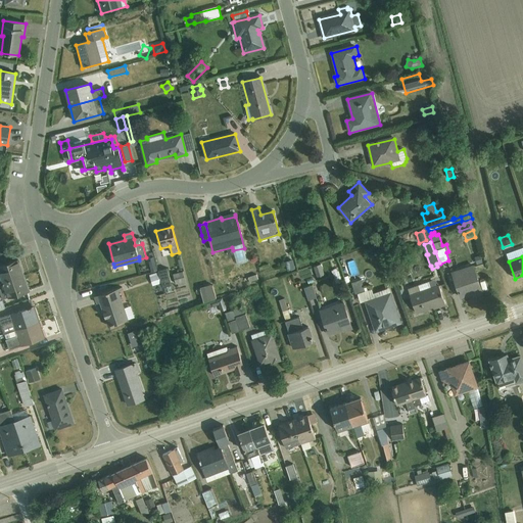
[(151,260),(148,262),(151,272),(157,271),(154,257),(150,257),(151,260)]
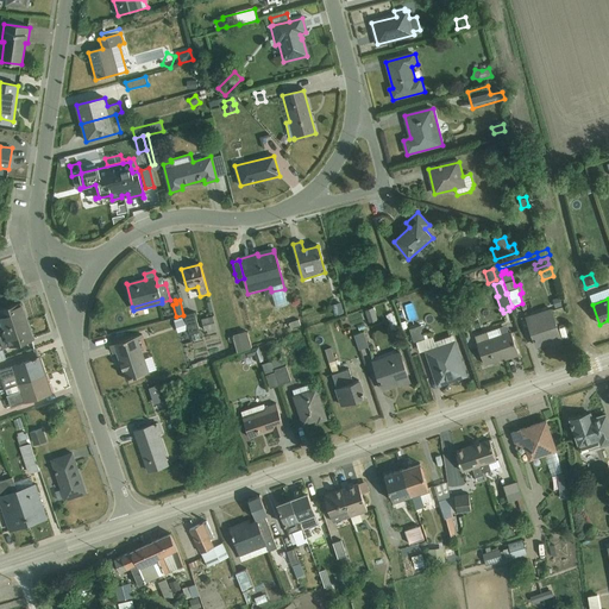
[(406,301),(399,303),(402,314),(409,312),(406,301)]
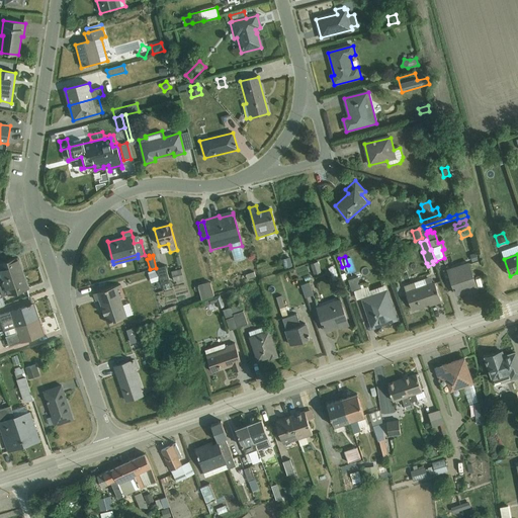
[(0,280),(23,273),(18,258),(0,263),(0,280)]
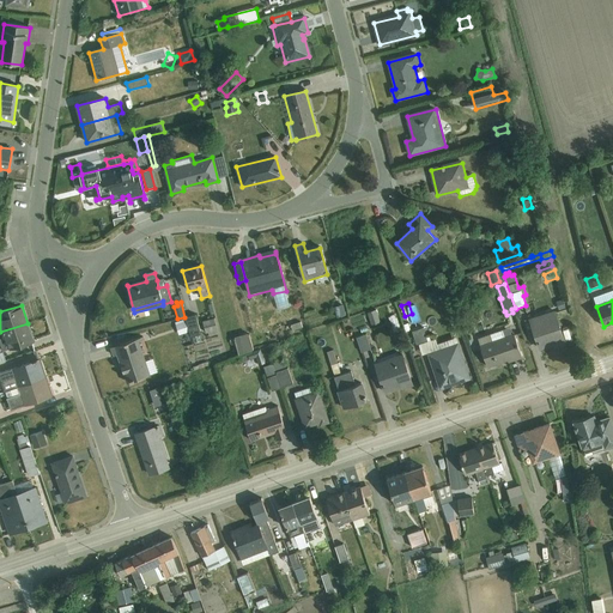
[(343,305),(334,308),(337,319),(346,315),(343,305)]
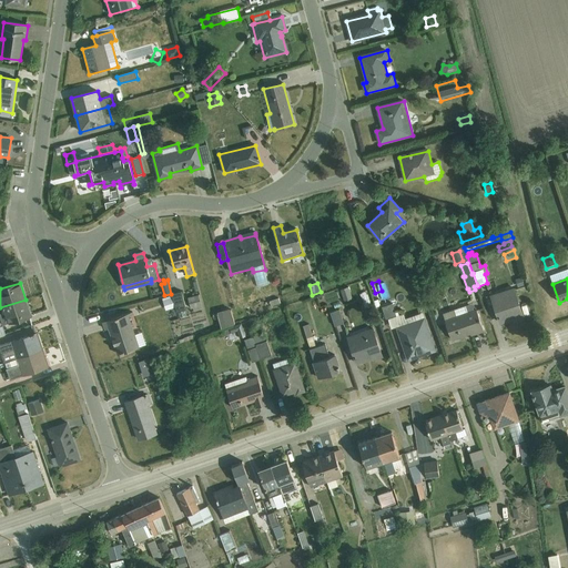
[(348,287),(341,291),(344,302),(353,300),(348,287)]
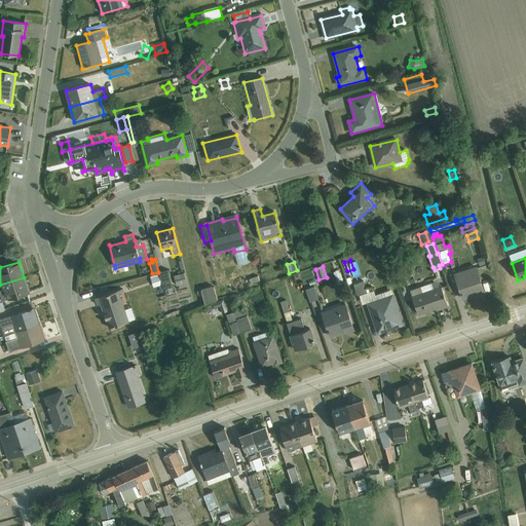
[(476,267),(454,273),(462,300),(472,297),(471,295),(475,294),(476,297),(485,294),(476,267)]
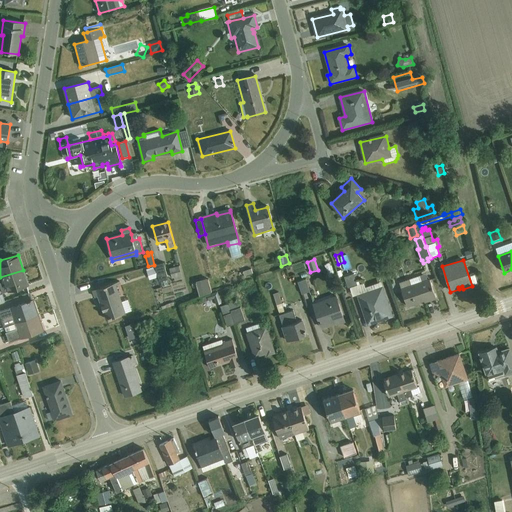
[(155,266),(158,277),(159,282),(168,279),(163,263),(155,266)]
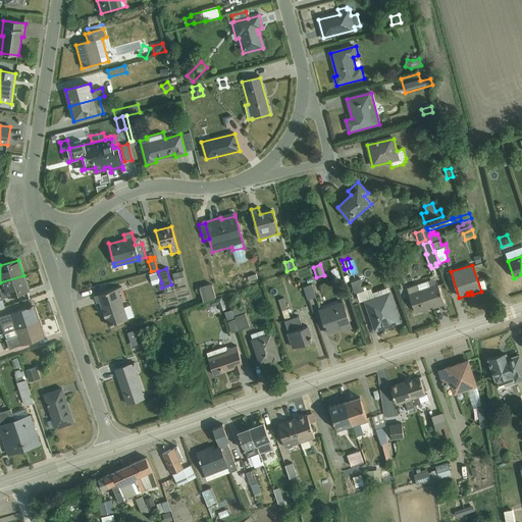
[(161,282),(158,271),(149,273),(152,285),(161,282)]
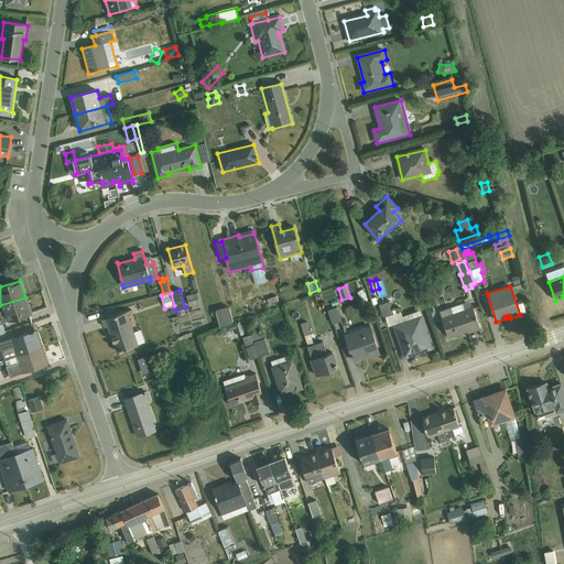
[(197,293),(186,296),(190,307),(192,306),(193,310),(201,307),(197,293)]
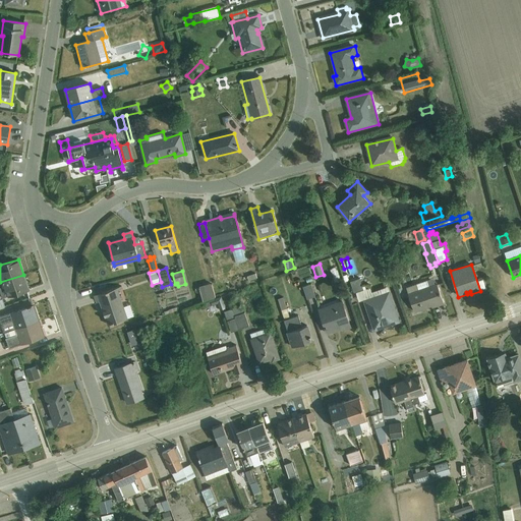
[(250,273),(243,275),(245,283),(253,280),(250,273)]
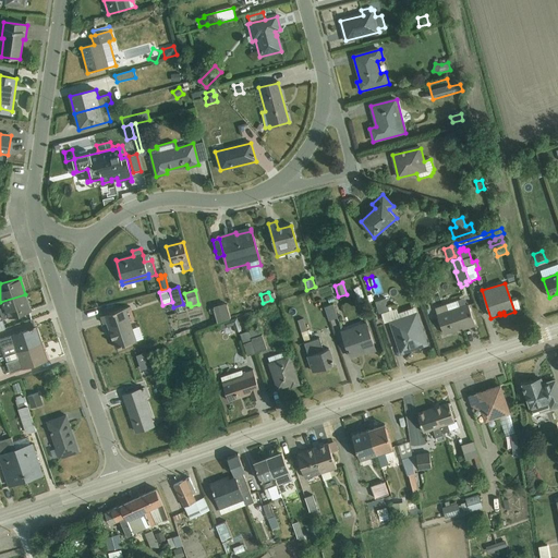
[(25,294),(0,302),(0,313),(2,319),(31,311),(25,294)]
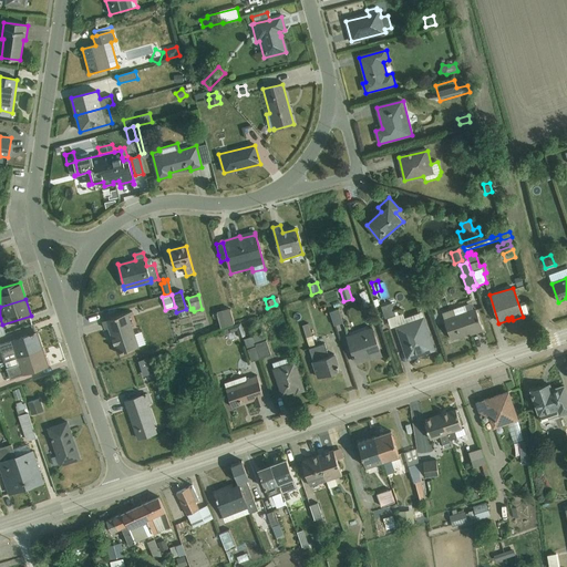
[(412,350),(414,357),(433,350),(421,313),(404,318),(403,313),(399,315),(397,311),(394,311),(391,303),(381,307),(385,319),(387,319),(390,329),(397,326),(405,352),(412,350)]
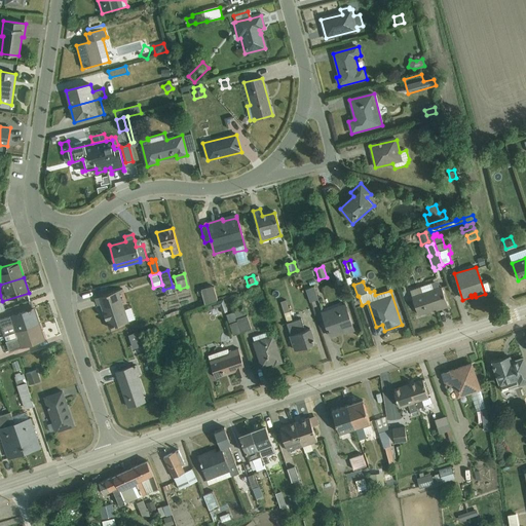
[(434,290),(430,284),(410,291),(418,315),(436,309),(436,311),(448,307),(441,287),(439,288),(434,290)]
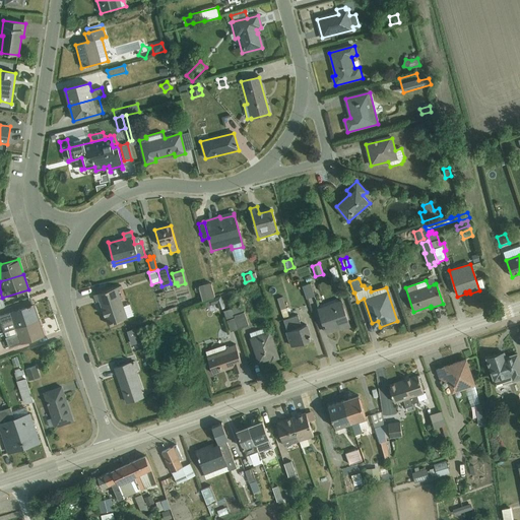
[(259,282),(238,289),(240,295),(261,287),(259,282)]
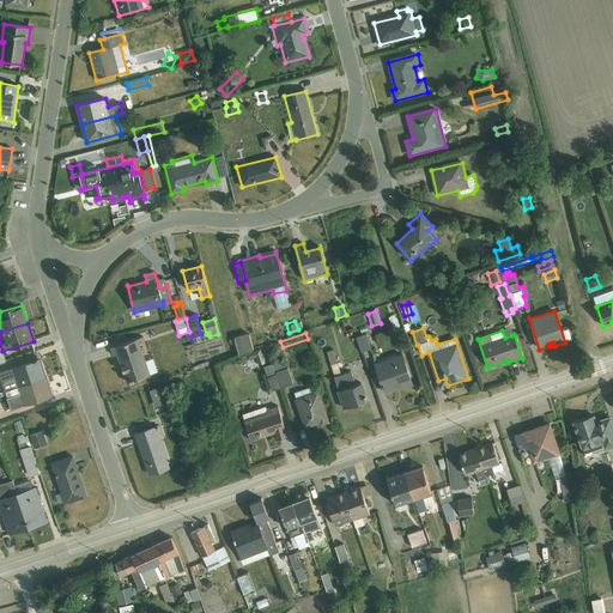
[(248,334),(235,338),(238,354),(254,350),(249,335),(248,335),(248,334)]
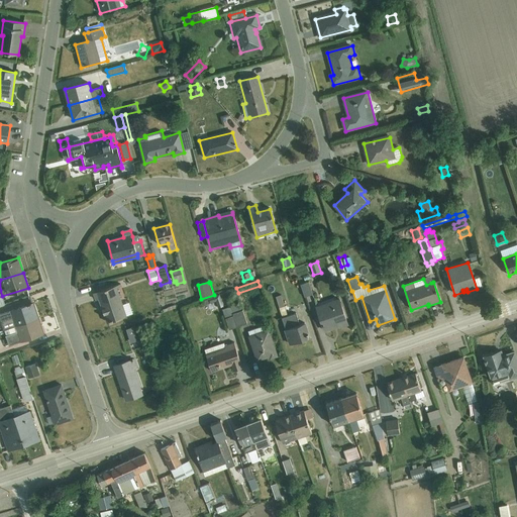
[(309,283),(301,286),(305,297),(313,295),(309,283)]
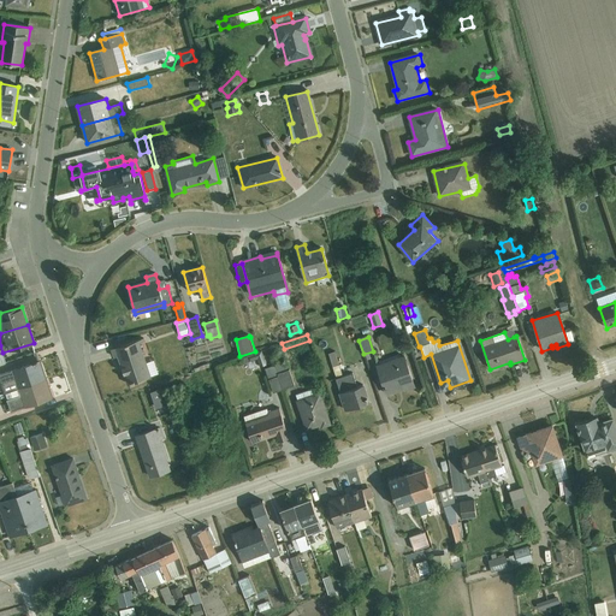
[(144,338),(112,350),(114,357),(118,356),(128,385),(152,377),(140,343),(146,342),(144,338)]
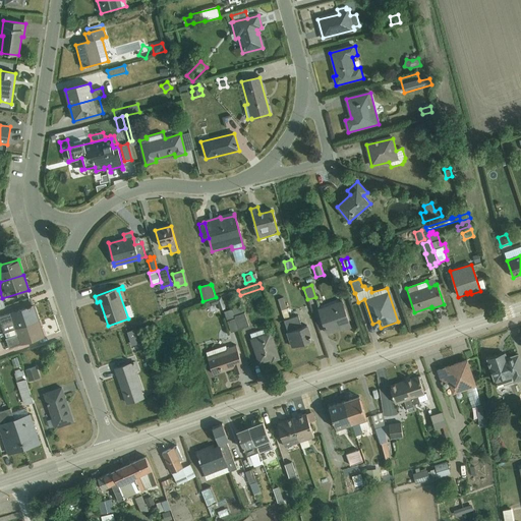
[(222,297),(211,301),(212,306),(218,304),(220,310),(225,309),(222,297)]
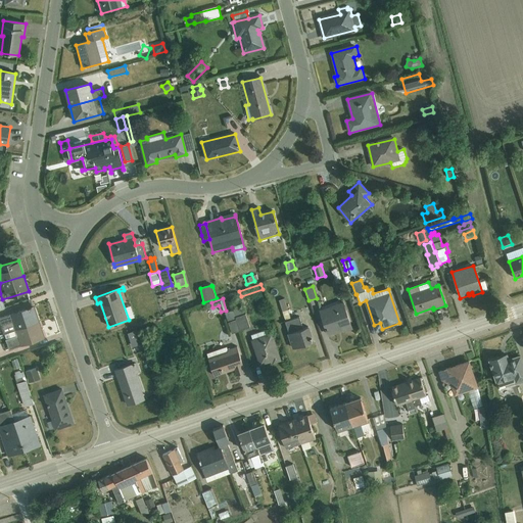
[(284,298),(279,300),(285,320),(290,318),(284,298)]
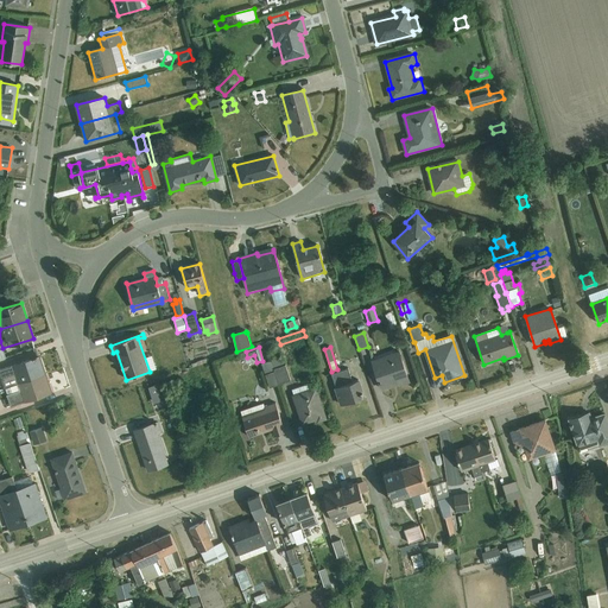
[(398,352),(372,361),(381,390),(399,384),(400,386),(410,382),(398,352)]
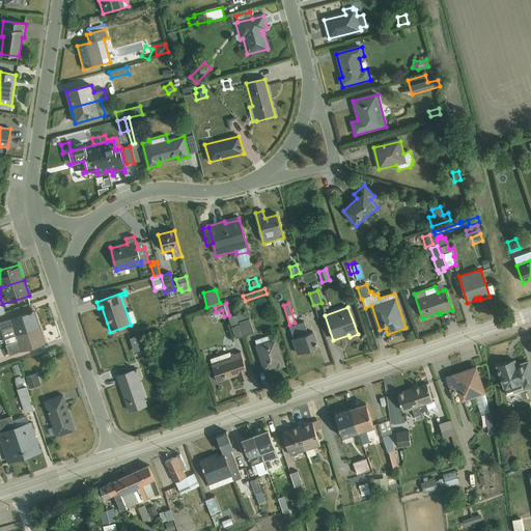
[(0,328),(4,339),(39,327),(34,311),(32,312),(0,322),(0,328)]
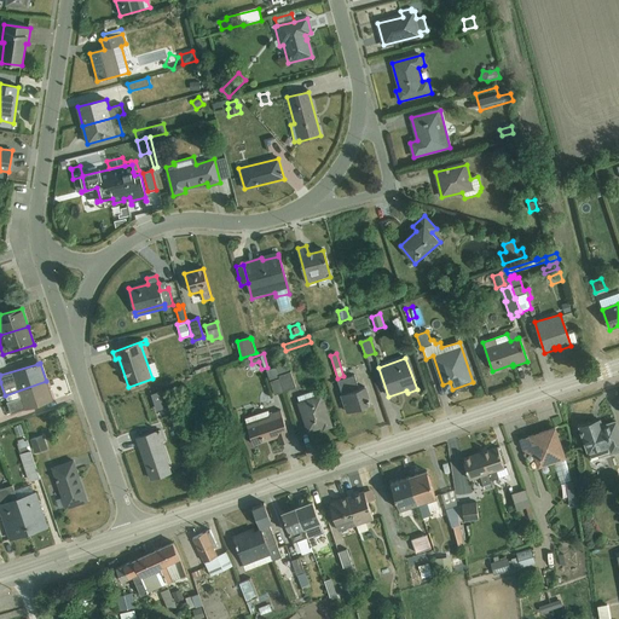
[(276,366),(284,392),(296,388),(290,371),(289,372),(285,364),(276,366)]
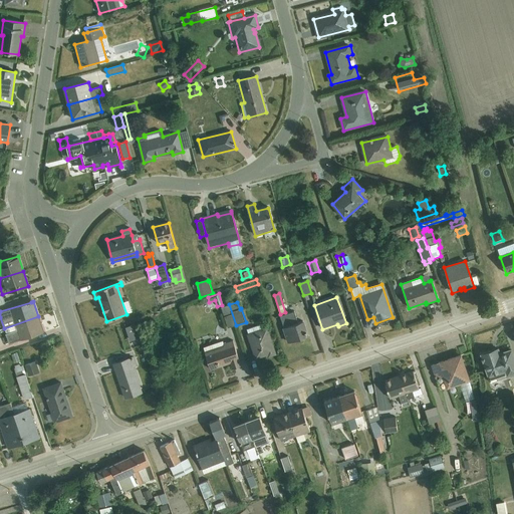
[(236,325),(229,304),(221,307),(228,328),(236,325)]
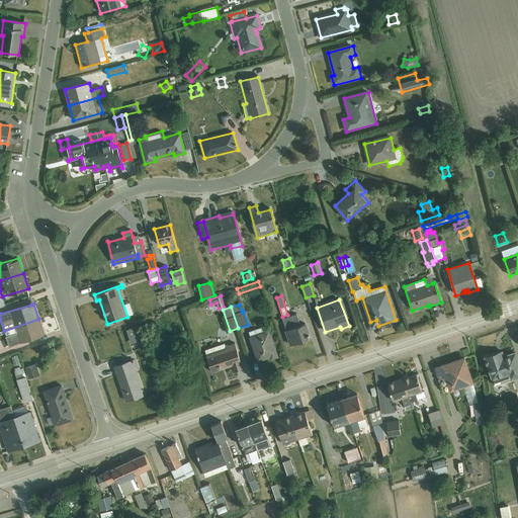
[(296,315),(282,319),(291,346),(311,339),(306,325),(300,326),(296,315)]
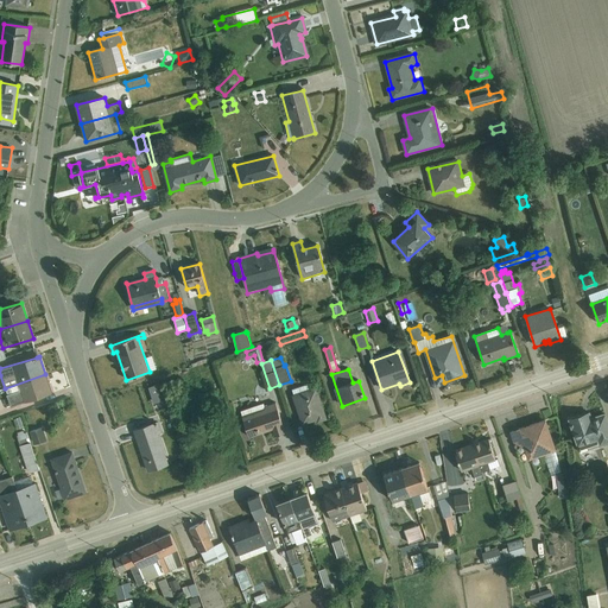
[(45,374),(5,388),(11,406),(51,393),(45,374)]
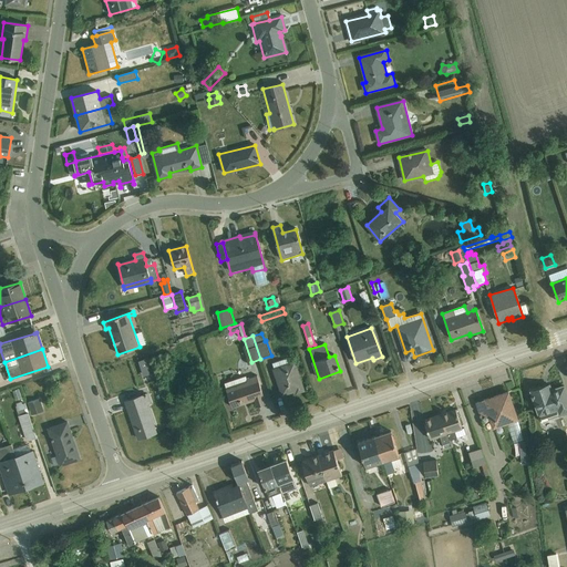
[(137,374),(146,371),(141,356),(132,359),(137,374)]
